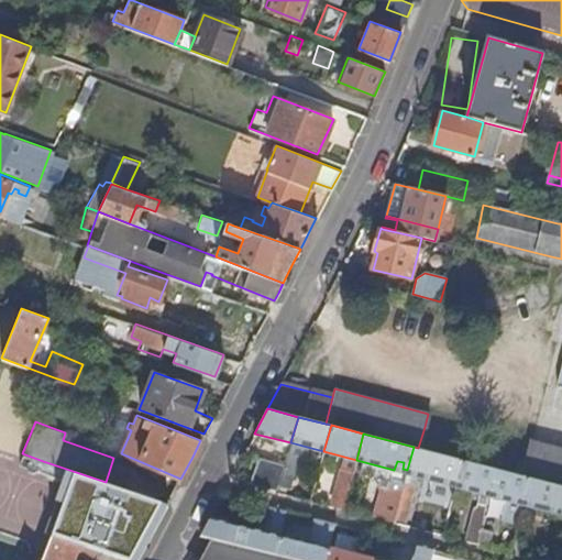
[(516,460),(513,473),(529,478),(561,485),(561,447),(530,438),(524,462),(516,460)]
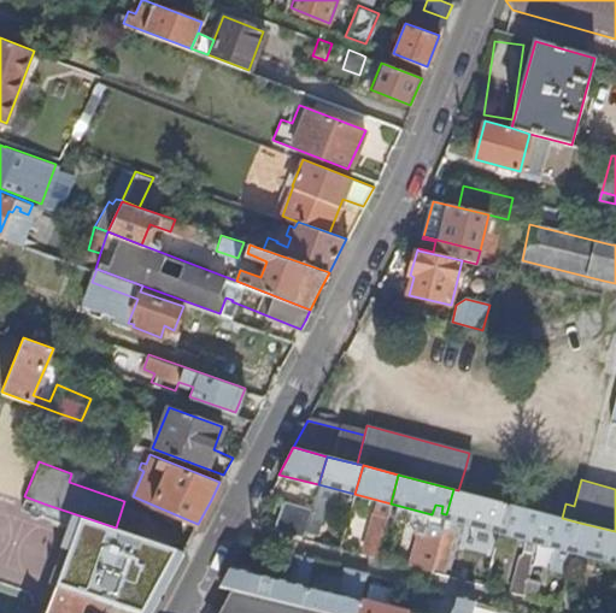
[(445,570),(456,529),(457,522),(482,528),(499,532),(506,504),(458,490),(453,489),(446,514),(441,536),(433,565),(433,567),(445,570)]
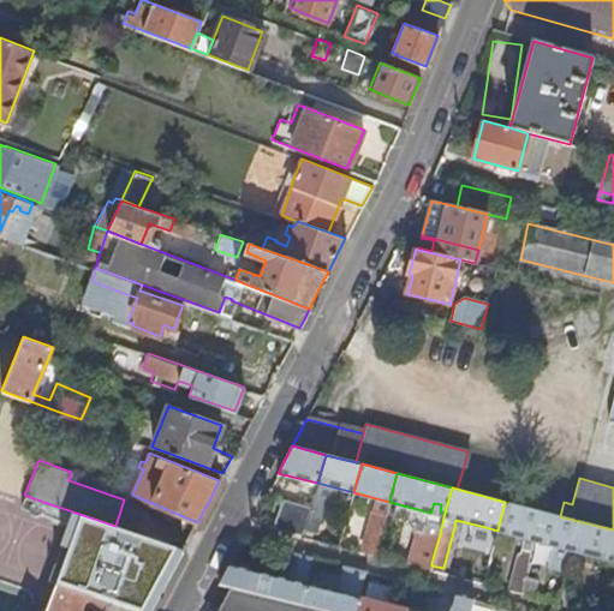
[(302,535),(313,539),(325,498),(314,496),(310,505),(302,535)]
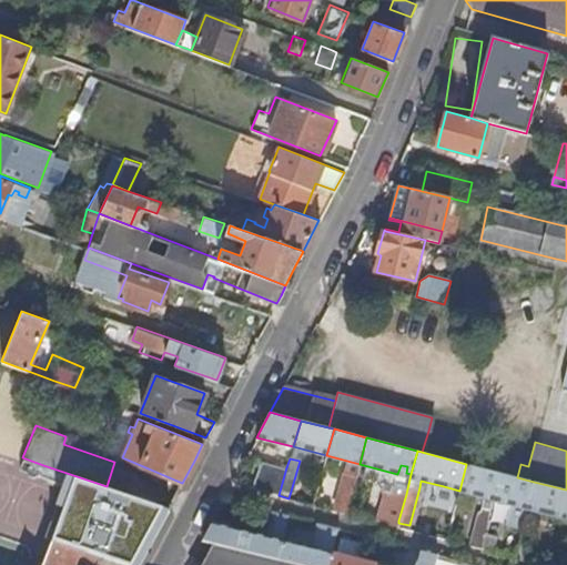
[(279,495),(286,467),(260,461),(252,488),(279,495)]
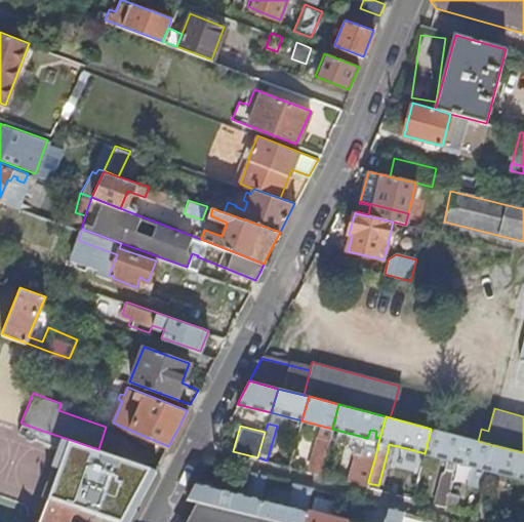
[(425,453),(447,458),(456,462),(462,437),(431,429),(425,453)]
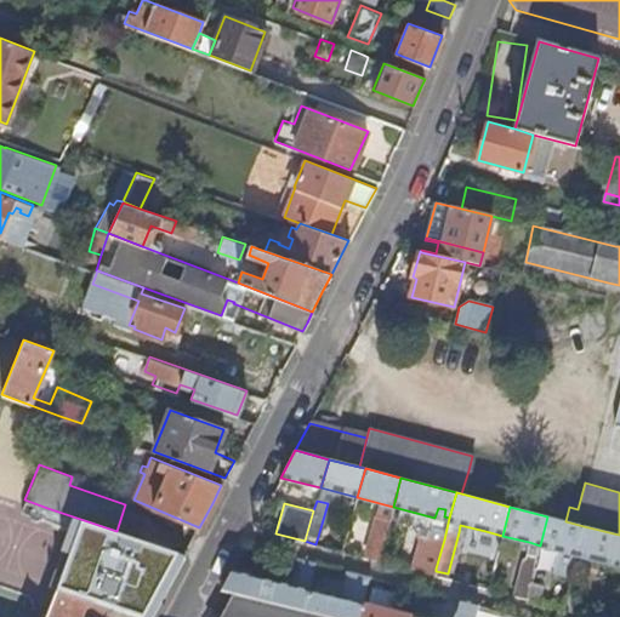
[(117,531),(47,508),(44,518),(80,532),(58,588),(87,598),(108,604),(128,611),(140,615),(146,616),(151,616),(185,554),(117,531)]
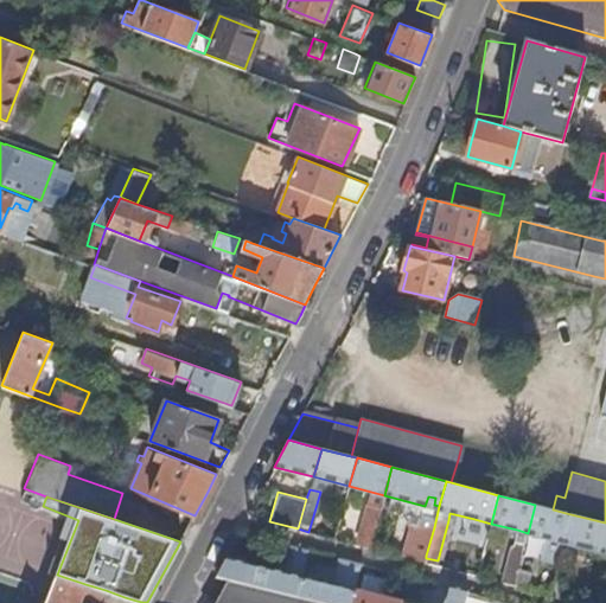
[(370,504),(359,545),(370,547),(381,506),(370,504)]
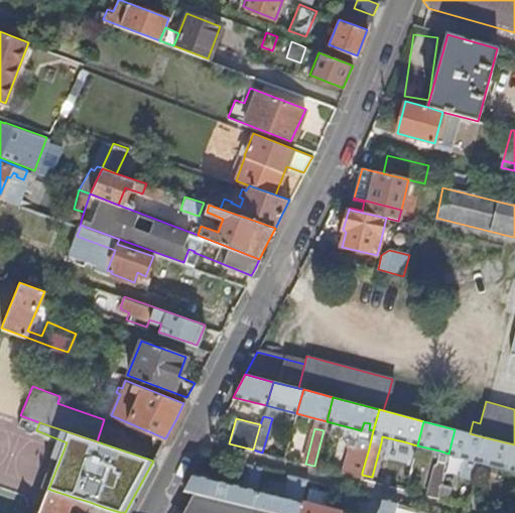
[(460,472),(475,476),(479,462),(485,437),(470,433),(455,429),(448,454),(464,458),(460,472)]
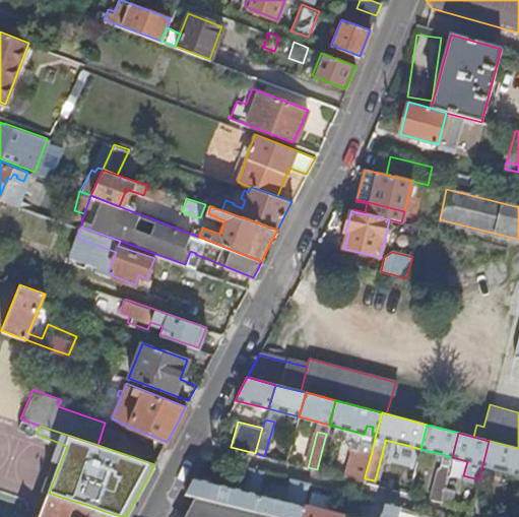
[(385,440),(384,446),(404,450),(406,445),(385,440)]
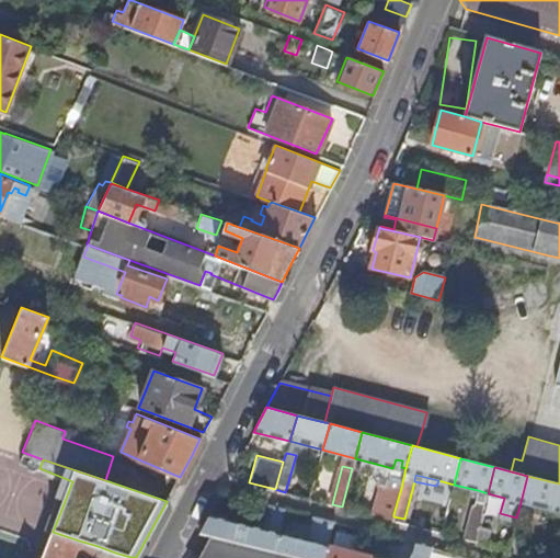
[(559,484),(527,476),(521,502),(559,512),(559,484)]
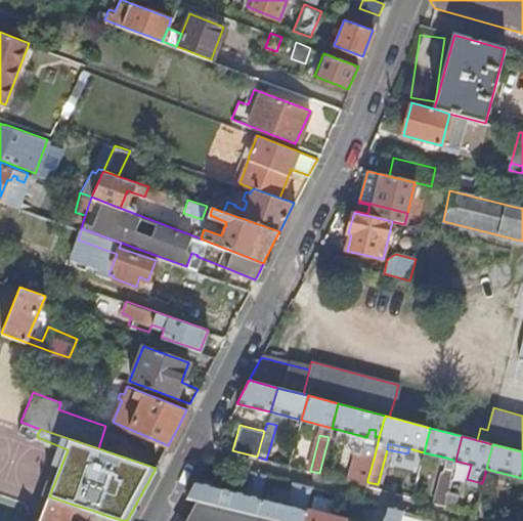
[(367,480),(375,456),(361,452),(355,477),(367,480)]
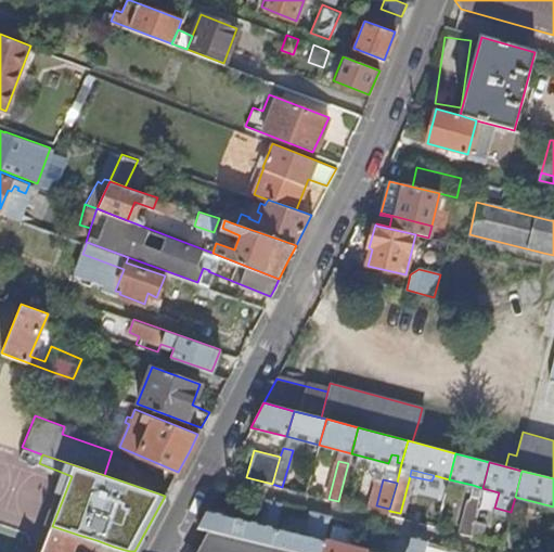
[(467,498),(458,531),(471,535),(473,529),(477,511),(478,505),(482,488),(473,485),(469,498),(467,498)]
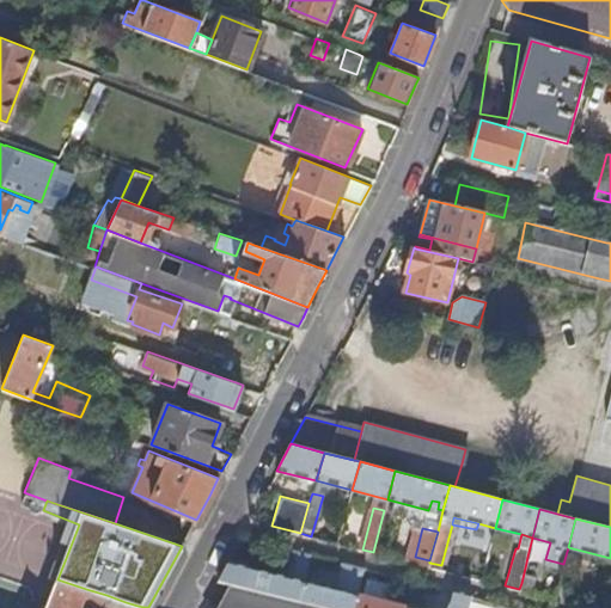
[(292,548),(286,576),(305,581),(309,564),(311,553),(292,548)]
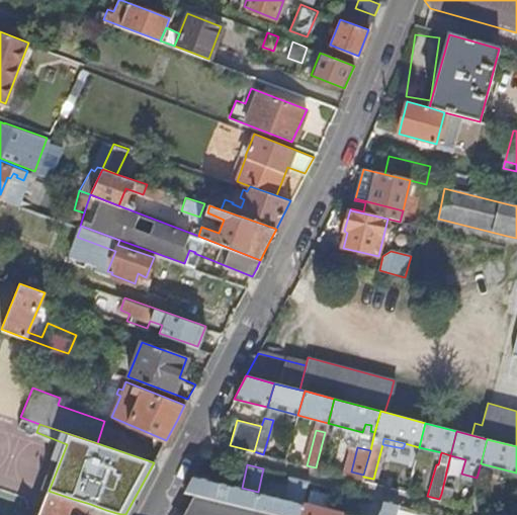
[(283,498),(258,492),(253,509),(277,514),(298,514),(303,503),(304,497),(308,480),(288,475),(283,498)]
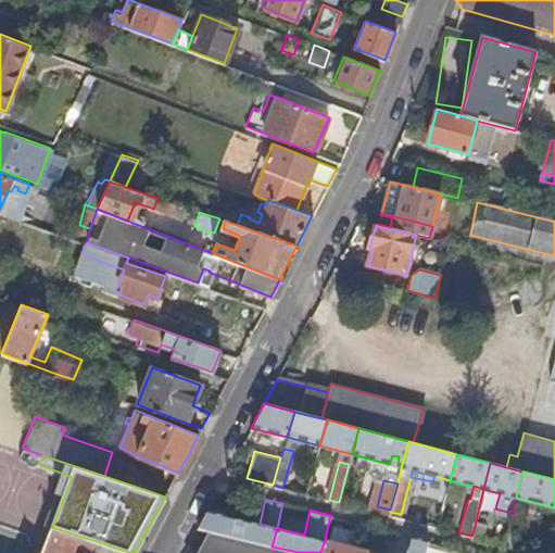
[(223,535),(227,515),(207,511),(198,529),(209,531),(223,535)]
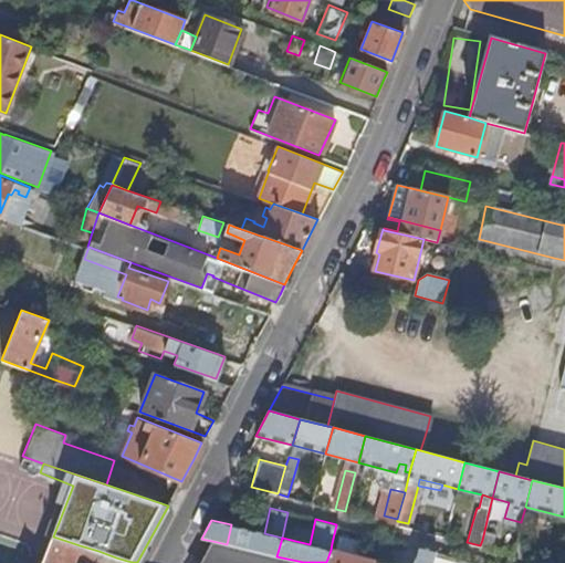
[(493,543),(498,523),(487,521),(482,540),(493,543)]
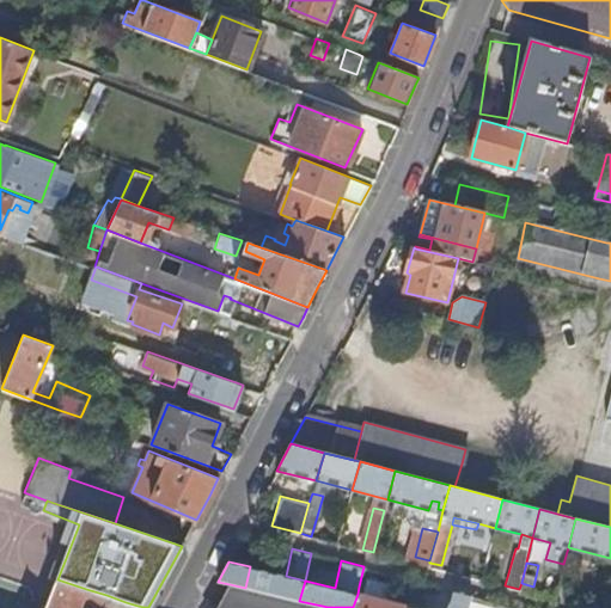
[(299,601),(305,581),(286,576),(250,566),(245,588),(299,601)]
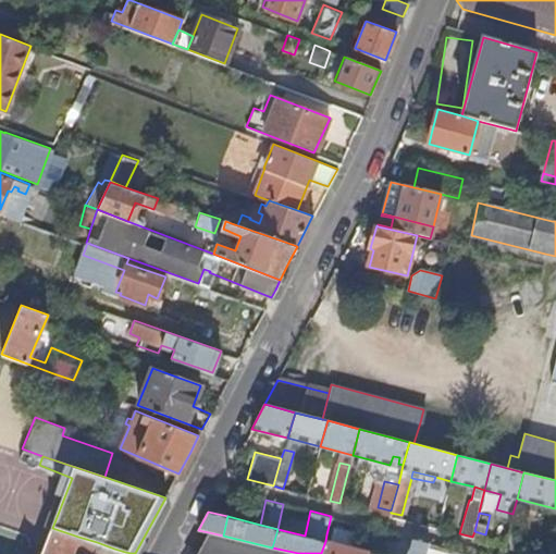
[(333,537),(337,518),(331,516),(326,534),(333,537)]
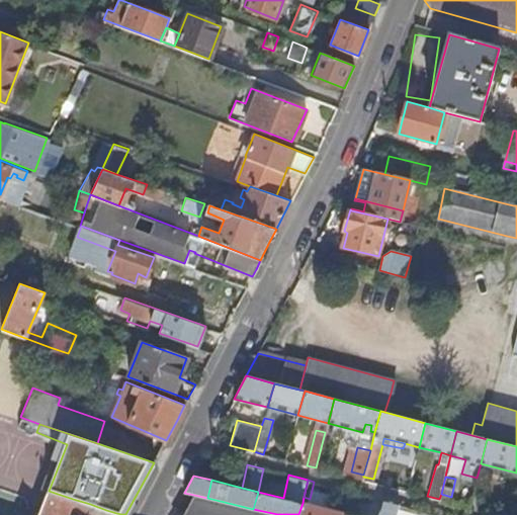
[(66,514),(73,499),(49,491),(37,514),(66,514)]
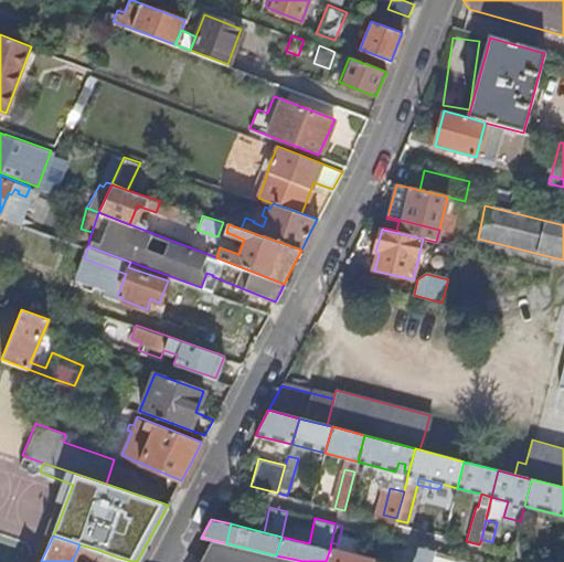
[(302,561),(276,555),(226,543),(212,540),(200,561),(302,561)]
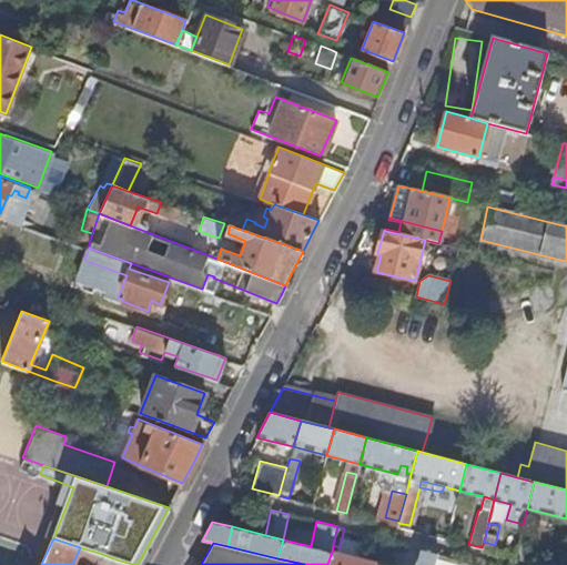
[(434,564),(437,552),(418,547),(414,564),(386,564),(382,564),(381,564),(434,564)]
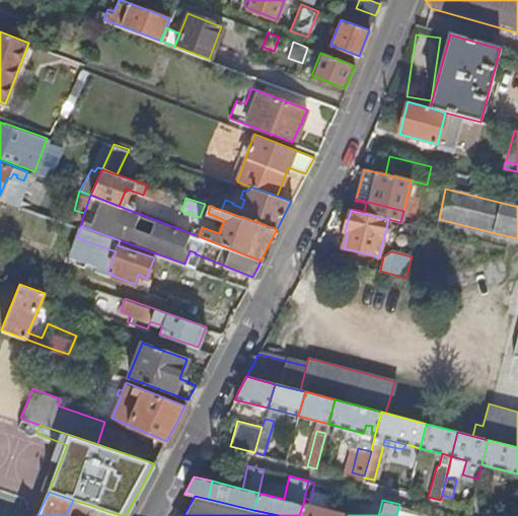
[(348,515),(349,515),(303,504),(299,515),(348,515)]
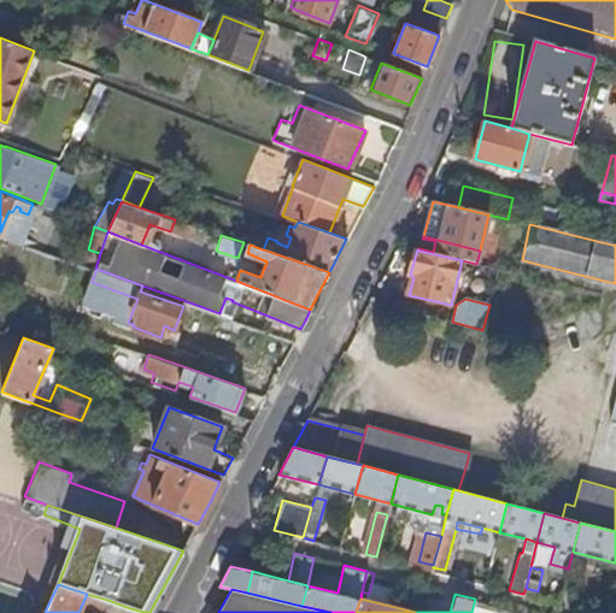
[(127,607),(107,600),(103,611),(104,612),(145,612),(139,611),(127,607)]
